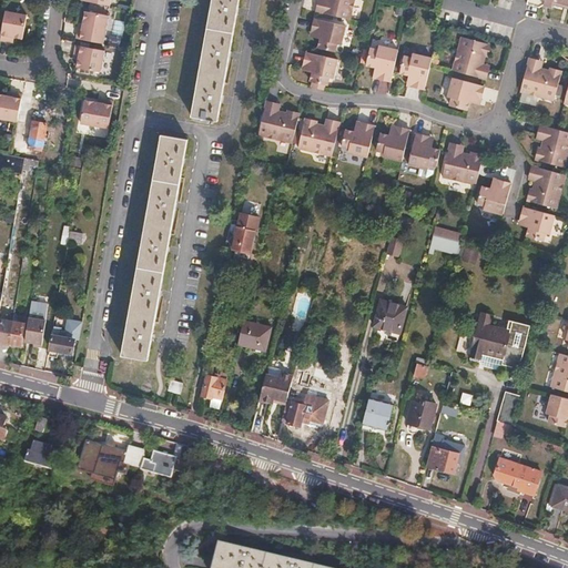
[(239,0),(213,0),(192,117),(209,120),(209,122),(214,123),(214,121),(217,121),(239,0)]
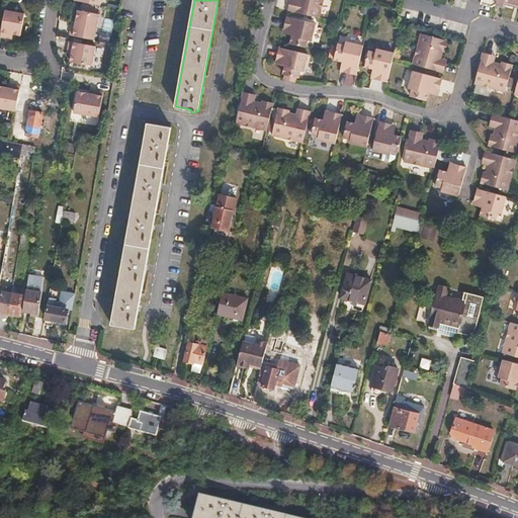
[(289,3),(287,12),(317,19),(321,0),(297,0),(296,4),(289,3)]
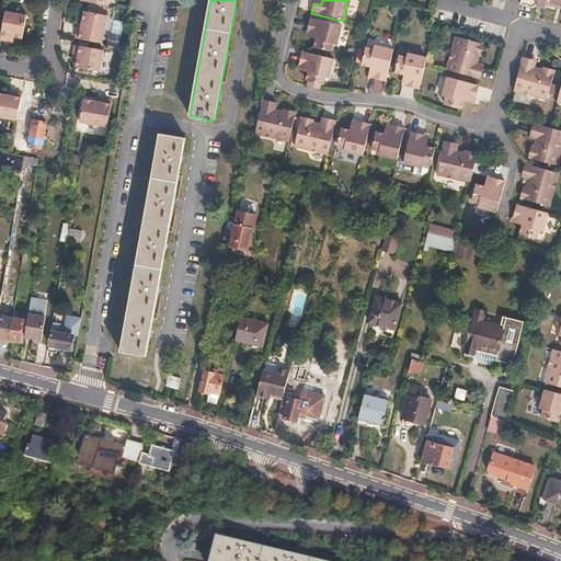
[(560,0),(494,0),(495,1),(506,4),(506,0),(525,0),(523,9),(534,12),(538,10),(548,12),(550,6),(560,8),(560,0)]
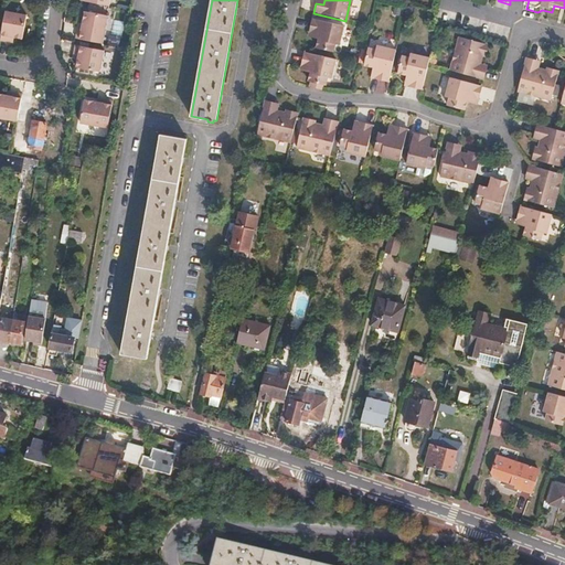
[(6,11),(0,39),(0,40),(8,41),(9,36),(22,39),(27,16),(6,11)]
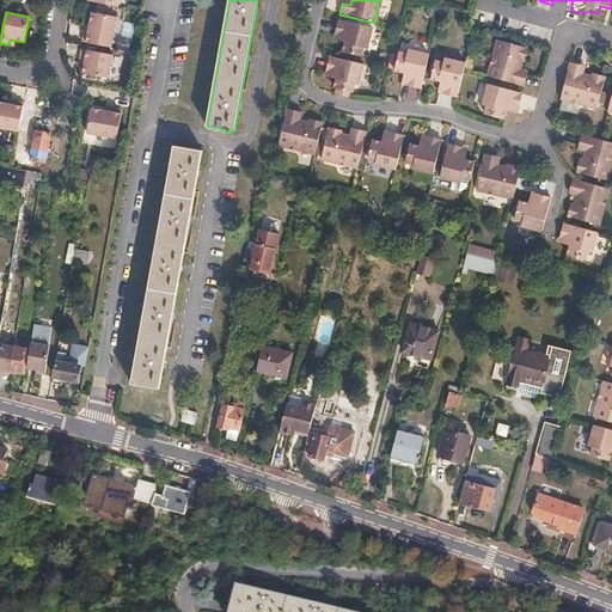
[(81,42),(112,48),(117,18),(92,13),(89,34),(84,32),(81,42)]
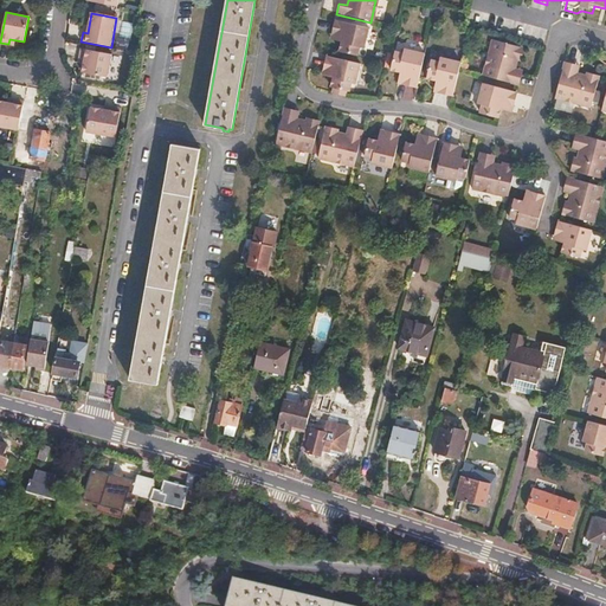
[(131,38),(133,23),(122,21),(121,37),(131,38)]
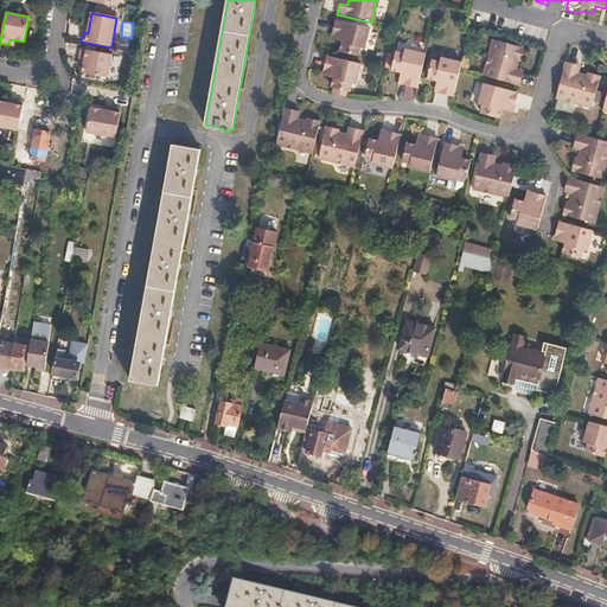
[(338,52),(356,56),(357,50),(363,51),(368,29),(334,21),(332,37),(339,39),(339,42),(340,42),(338,52)]
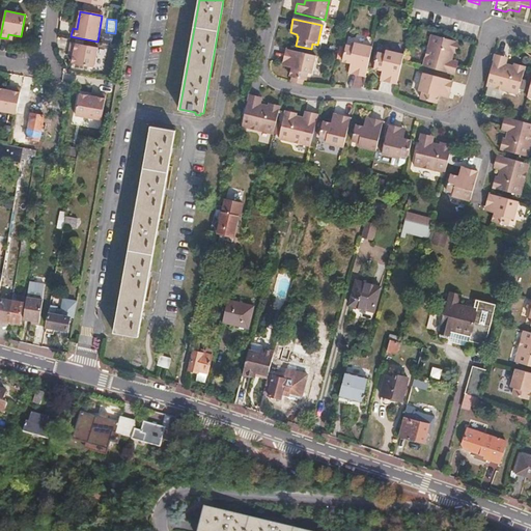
[(422,67),(454,76),(456,68),(449,66),(452,55),(455,56),(458,45),(430,36),(422,67)]
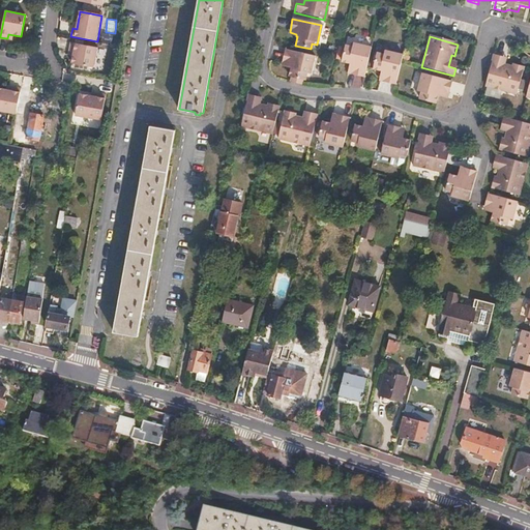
[(71,63),(94,68),(98,49),(70,42),(69,51),(74,52),(71,63)]
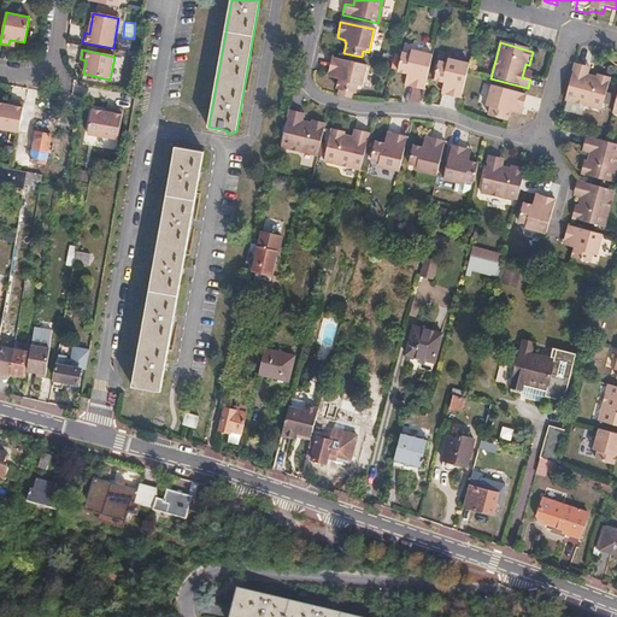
[(410,87),(425,90),(433,56),(412,51),(411,54),(404,52),(399,72),(407,74),(407,76),(412,77),(410,87)]
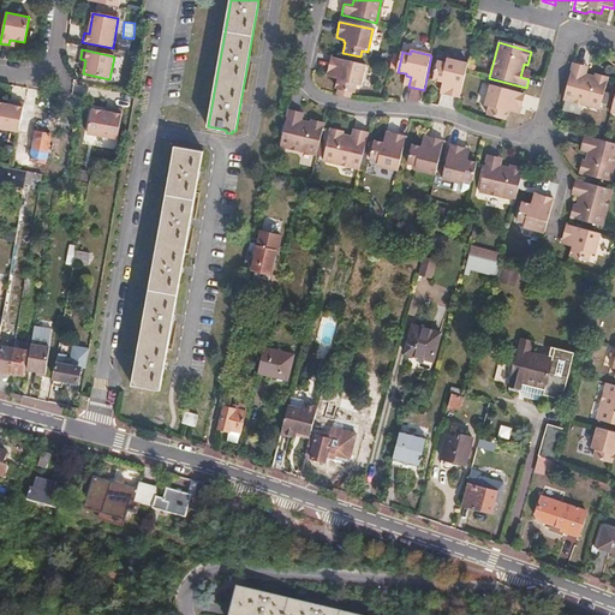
[(336,89),(346,90),(352,93),(353,84),(359,85),(364,65),(332,57),(328,73),(335,75),(334,81),(336,82),(334,88),(336,89)]
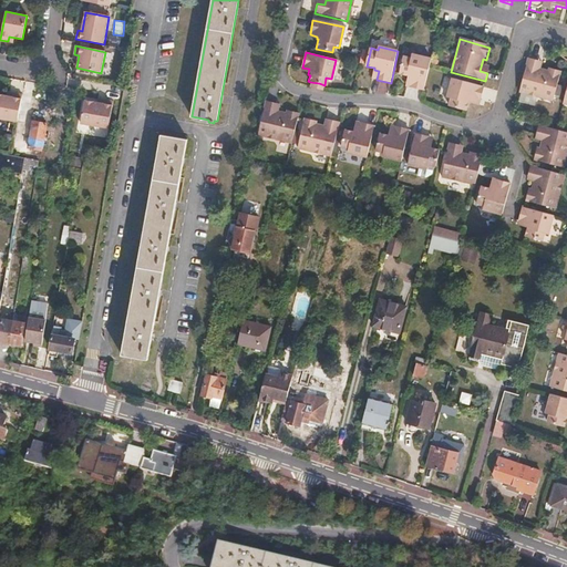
[(430,66),(432,59),(412,54),(411,58),(403,55),(399,73),(408,75),(408,79),(411,80),(410,88),(424,91),(430,66)]
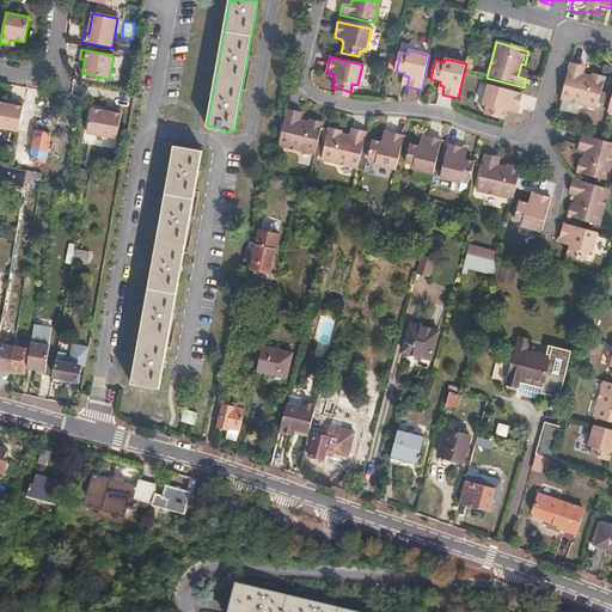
[(570,63),(561,99),(597,110),(605,78),(593,74),(592,78),(579,74),(581,66),(570,63)]
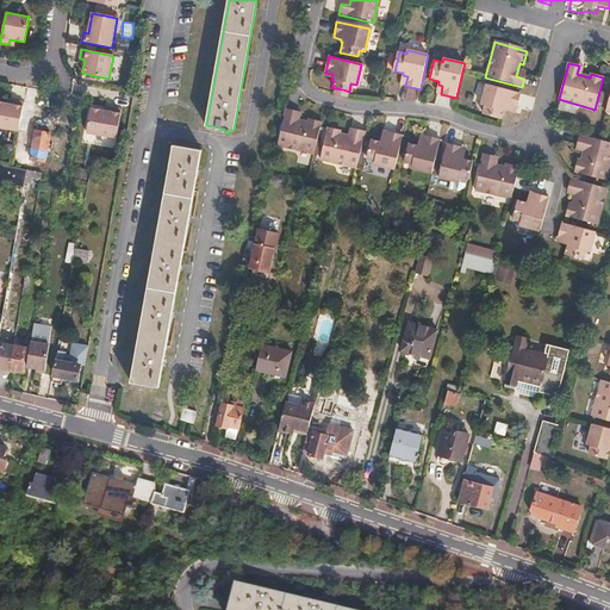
[(521,95),(485,86),(480,106),(484,107),(481,117),(499,122),(502,112),(505,112),(506,107),(516,110),(521,95)]
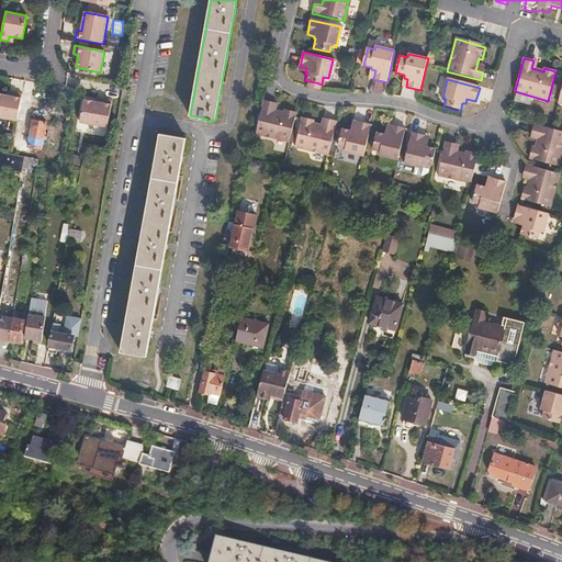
[(21,93),(12,92),(12,96),(0,93),(0,116),(15,121),(21,93)]
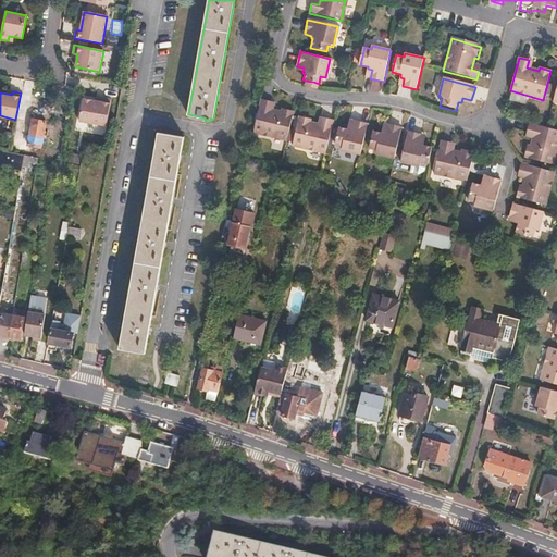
[(287,143),(295,112),(283,110),(283,112),(271,110),(272,102),(263,100),(254,134),(287,143)]
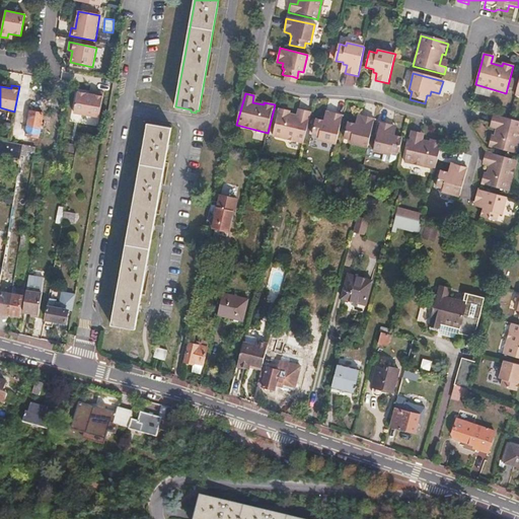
[(73,120),(98,125),(103,99),(95,97),(94,101),(77,98),(73,120)]
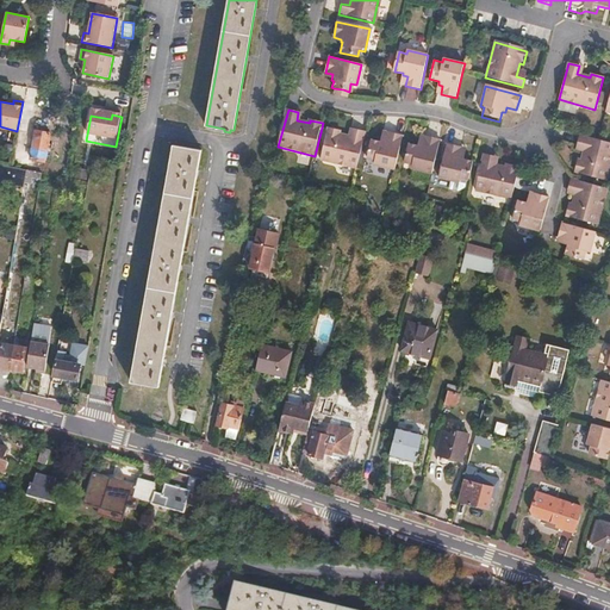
[(358,168),(366,131),(356,129),(354,138),(341,135),(342,131),(329,128),(321,160),(358,168)]
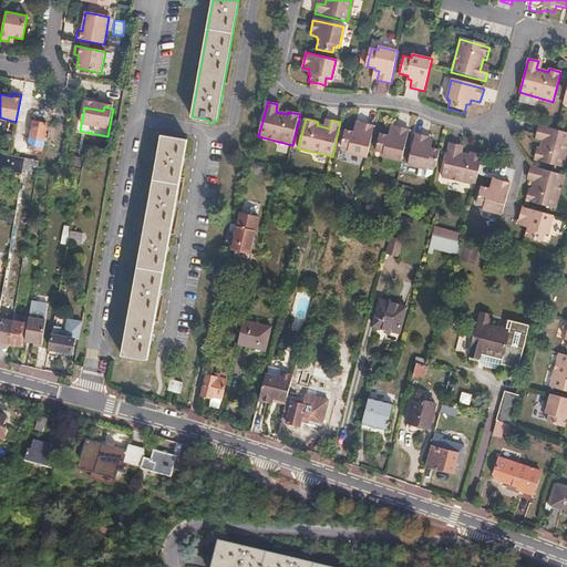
[(29,147),(42,150),(47,124),(33,122),(29,147)]
